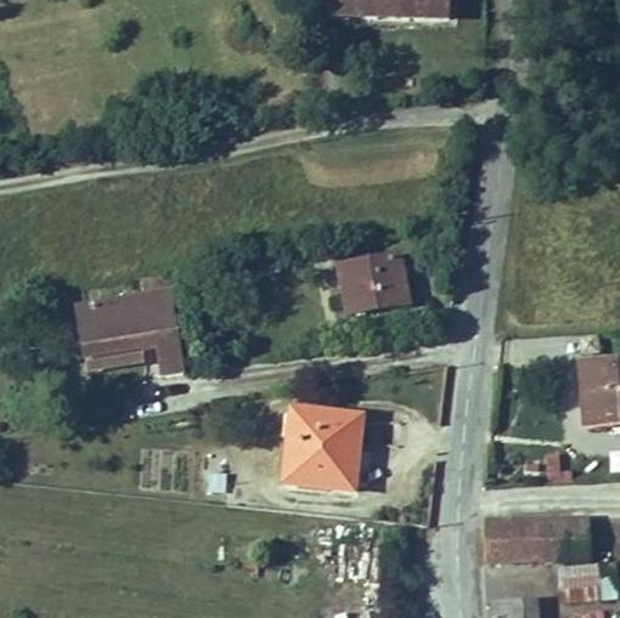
[(344,0),(345,13),(456,12),(455,0),(344,0)]
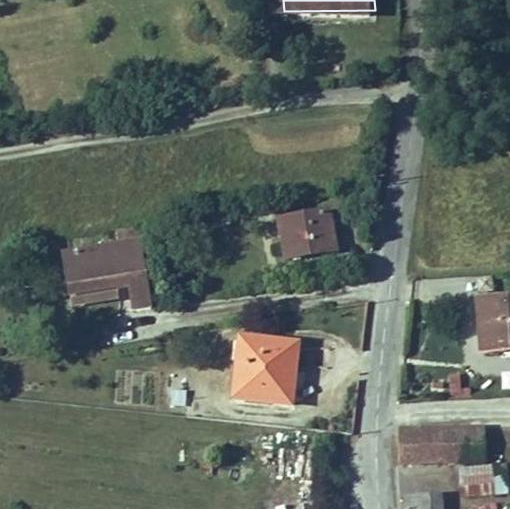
[(327,212),(276,219),(285,262),(335,252),(327,212)]
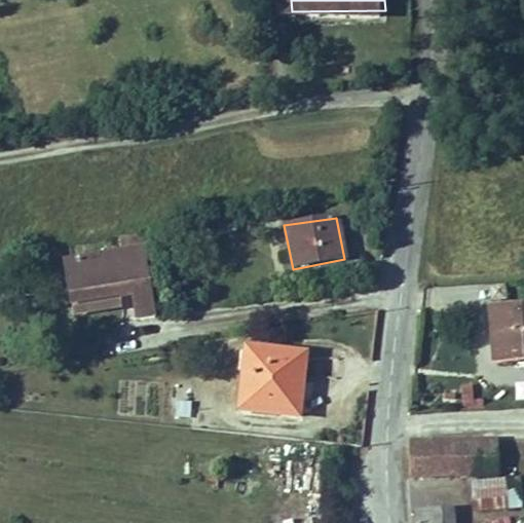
[(145,236),(148,254),(161,252),(159,233),(145,236)]
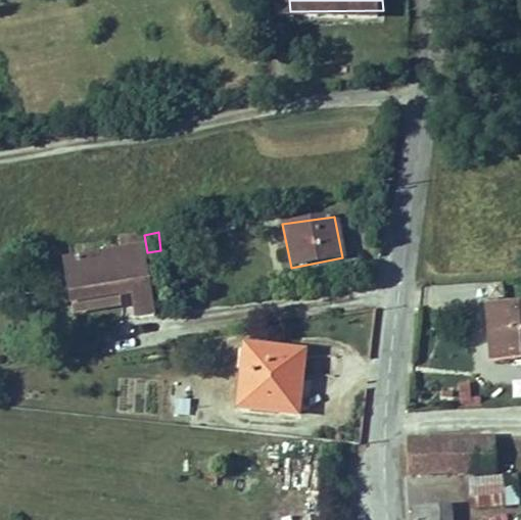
[(157,312),(147,252),(144,235),(116,239),(121,252),(61,263),(72,306),(129,296),(132,316),(157,312)]
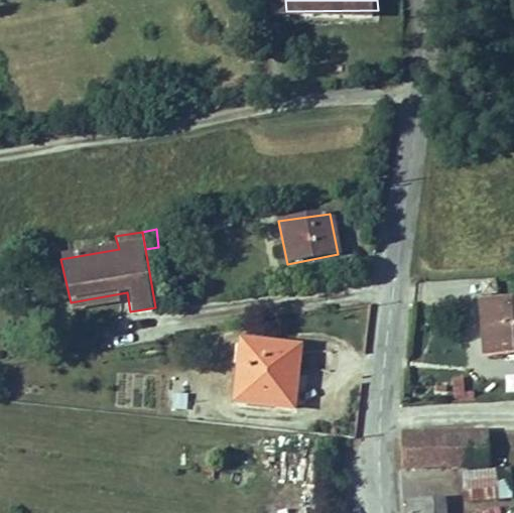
[(513,297),(478,301),(483,355),(513,351),(513,297)]
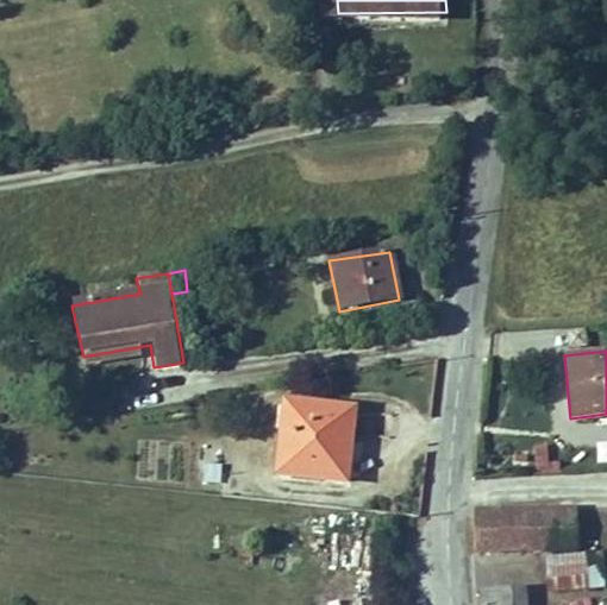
[(288,396),(280,466),(351,473),(358,402),(288,396)]
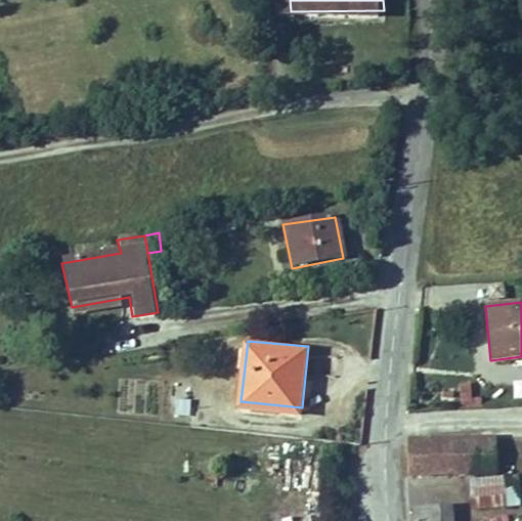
[(497,430),(478,432),(480,476),(503,474),(497,430)]
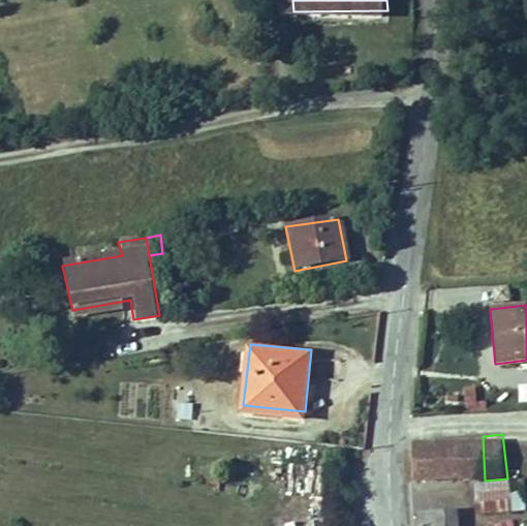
[(485,481),(483,436),(425,442),(429,485),(485,481)]
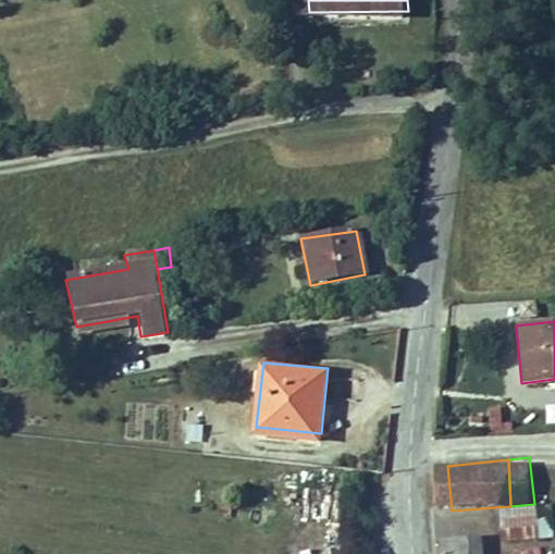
[(490,553),(490,541),(455,542),(456,553),(490,553)]
